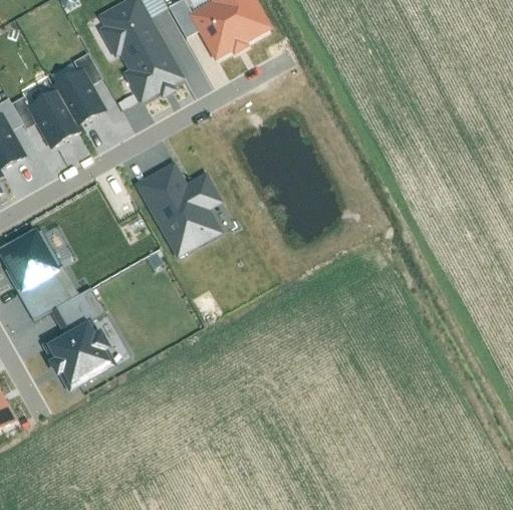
[(184,76),(141,0),(122,0),(98,14),(104,25),(100,28),(115,55),(119,52),(145,97),(184,76)]
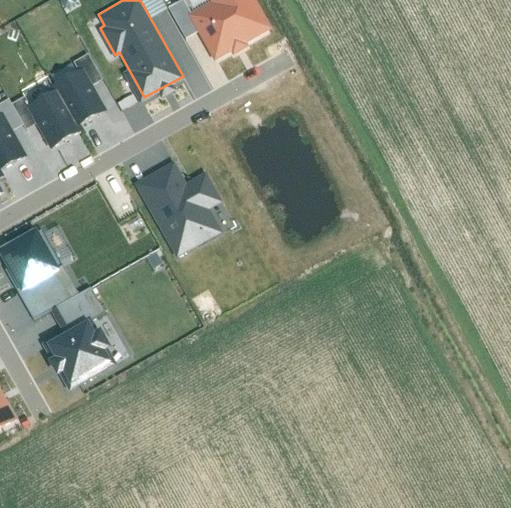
[(269,25),(255,0),(210,0),(189,12),(214,56),(269,25)]
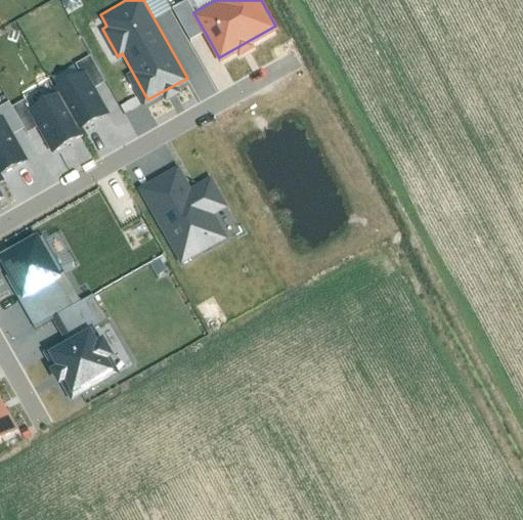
[(107,111),(85,69),(55,85),(58,90),(28,107),(51,148),(81,132),(78,127),(107,111)]
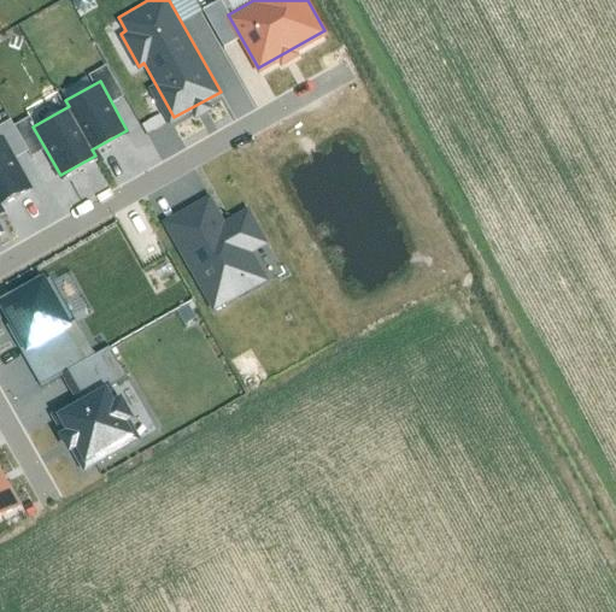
[(0,201),(29,187),(1,137),(0,137),(0,201)]
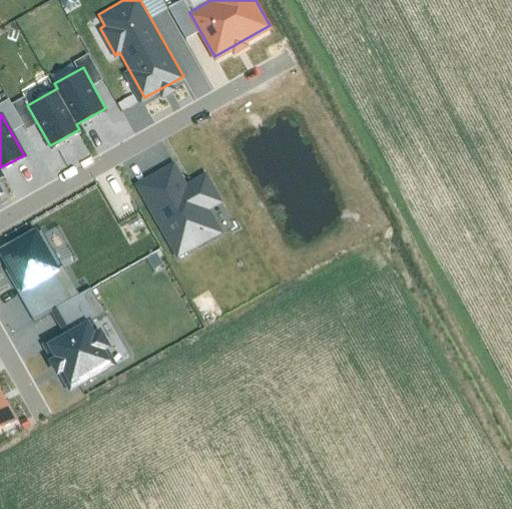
[(181,158),(136,183),(176,257),(221,231),(208,207),(221,200),(204,170),(191,177),(181,158)]
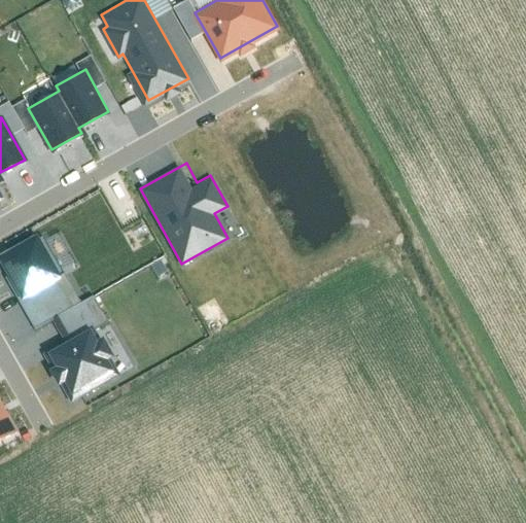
[(62,278),(37,236),(0,256),(24,300),(62,278)]
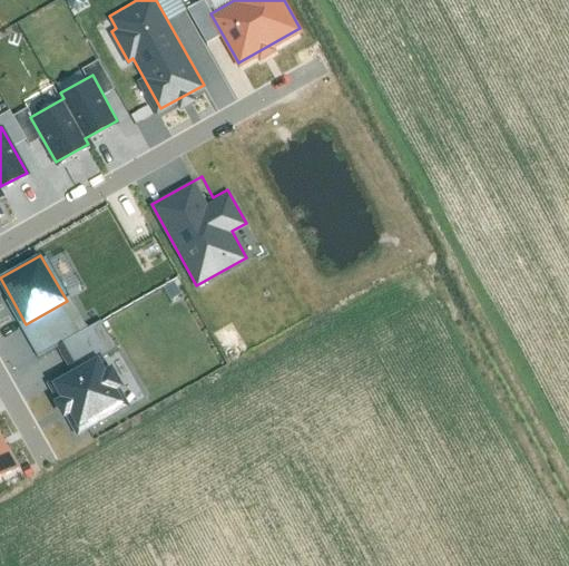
[(98,358),(54,383),(80,428),(125,402),(98,358)]
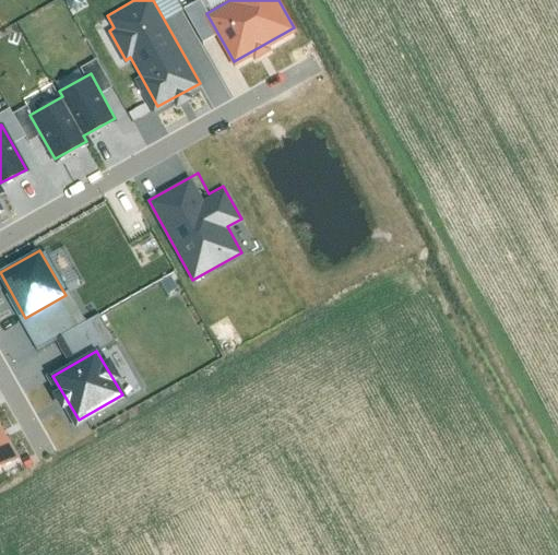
[(0,464),(19,455),(0,424),(0,464)]
